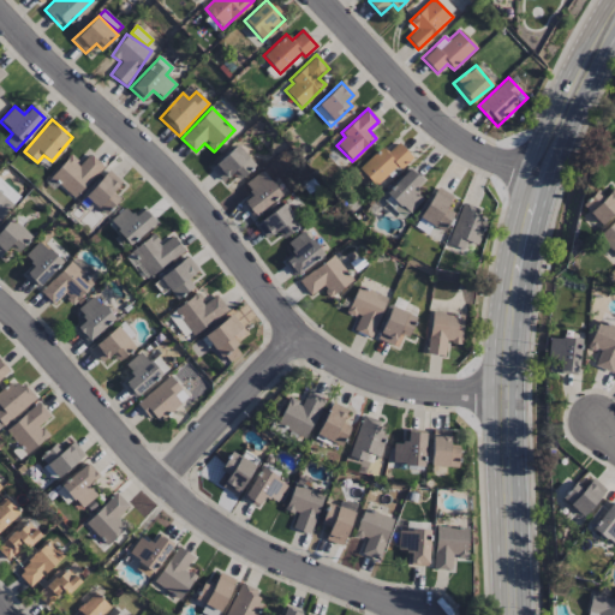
[(358,169),(375,187),(398,166),(400,169),(412,157),(398,142),(387,153),(382,147),(358,169)]
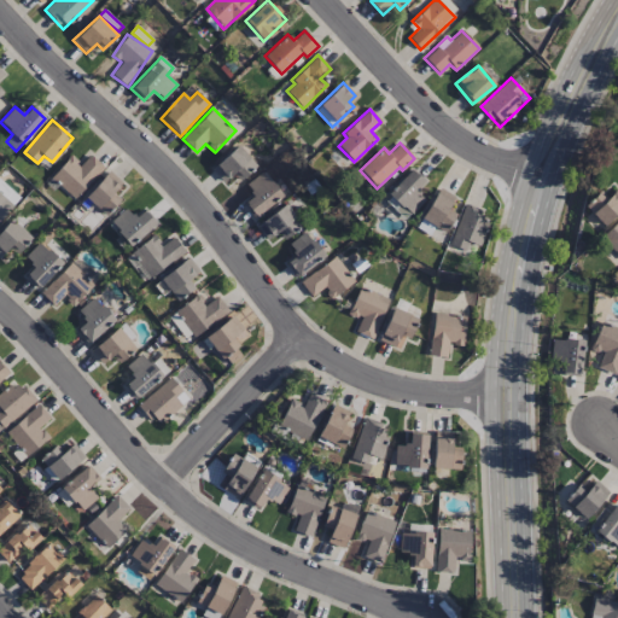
[(222,182),(234,173),(238,179),(255,167),(240,146),(211,167),(222,182)]
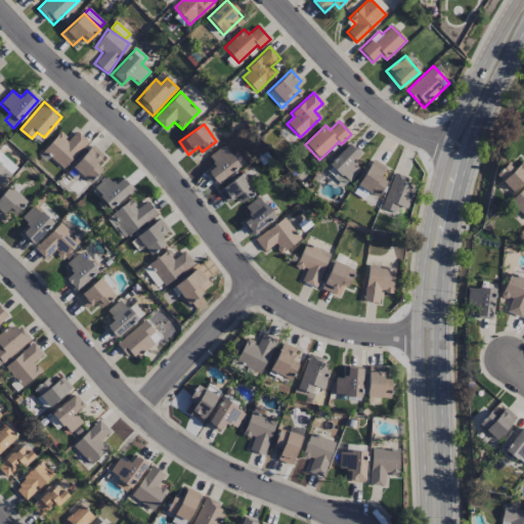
[(43,149),(62,169),(88,142),(76,131),(68,139),(60,132),(43,149)]
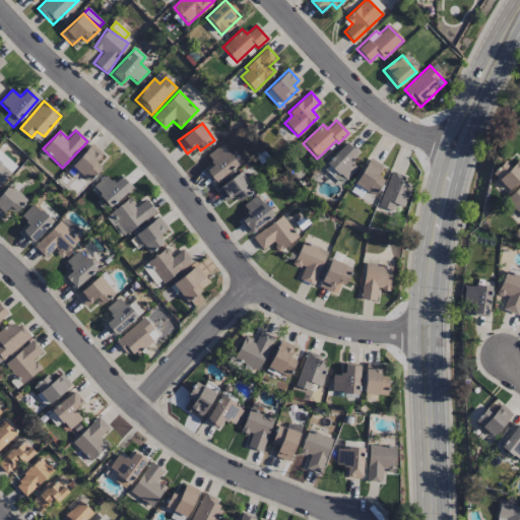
[(359,152),(346,141),(327,163),(346,180),(358,168),(350,160),(359,152)]
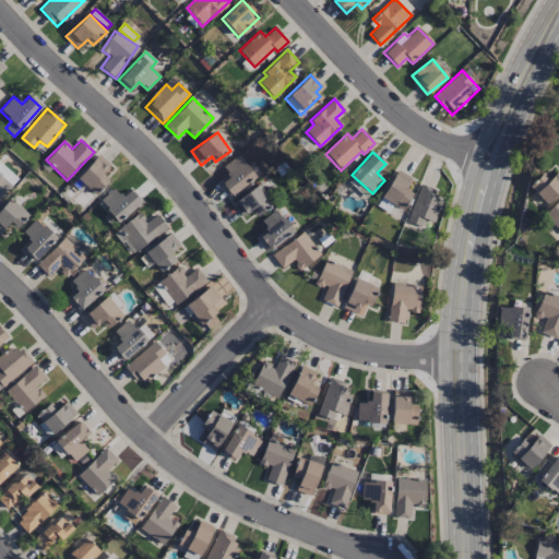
[(110,164),(96,154),(76,181),(97,195),(108,179),(103,176),(110,164)]
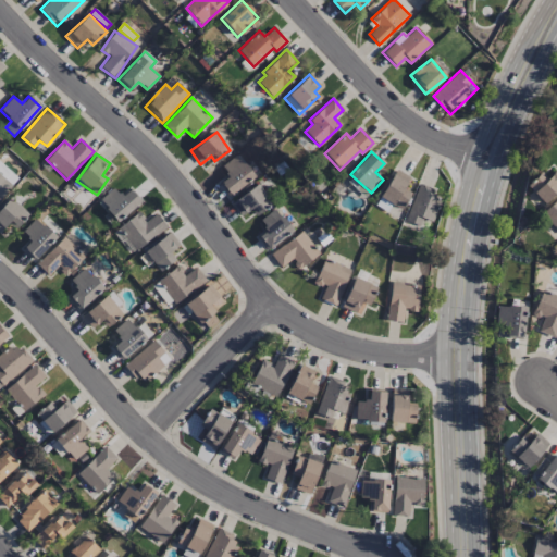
[(229,197),(255,176),(236,155),(221,166),(229,175),(219,184),(229,197)]
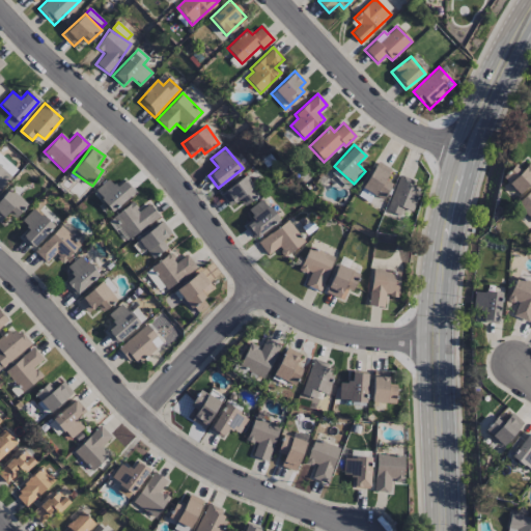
[(0,189),(18,171),(0,154),(0,189)]
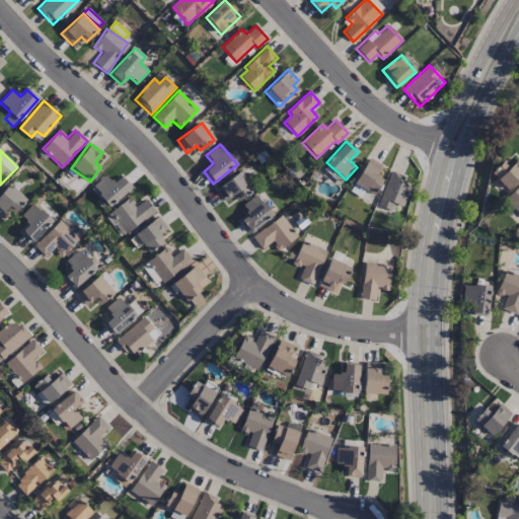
[(376,175),(382,165),(368,157),(354,183),(374,195),(382,179),(376,175)]
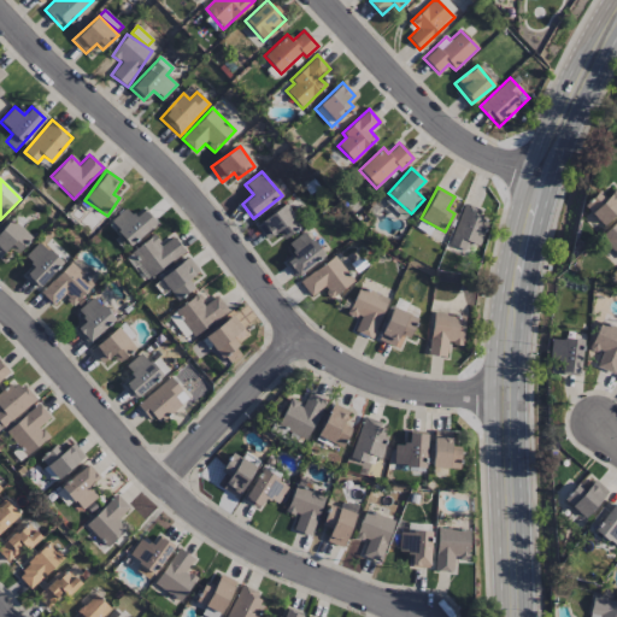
[(600,225),(616,212),(616,187),(605,197),(600,191),(583,204),(600,225)]
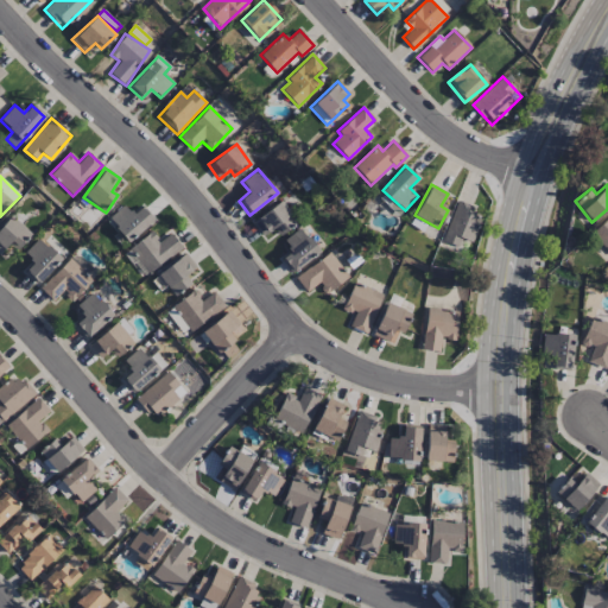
[(297,222),(280,201),(253,222),(263,235),(273,227),(279,235),(297,222)]
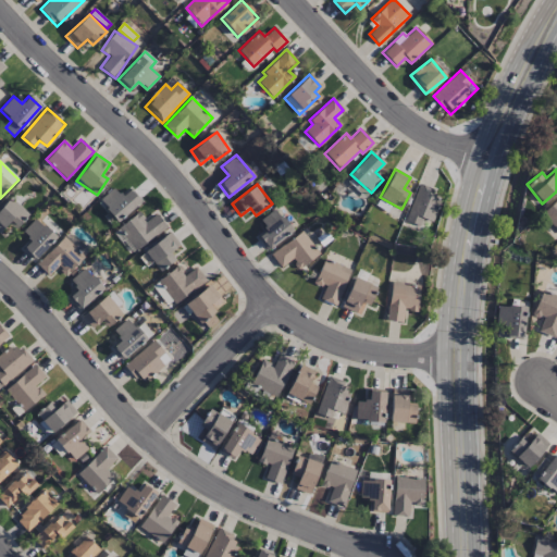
[(443,194),(418,185),(405,221),(420,226),(422,219),(432,222),(443,194)]
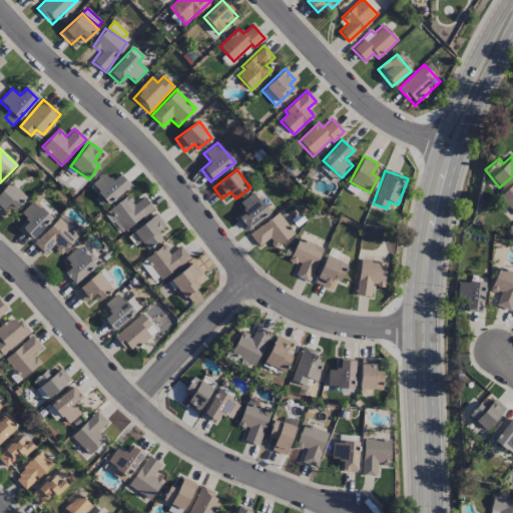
[(106,204),(129,187),(120,174),(111,180),(105,173),(90,183),(106,204)]
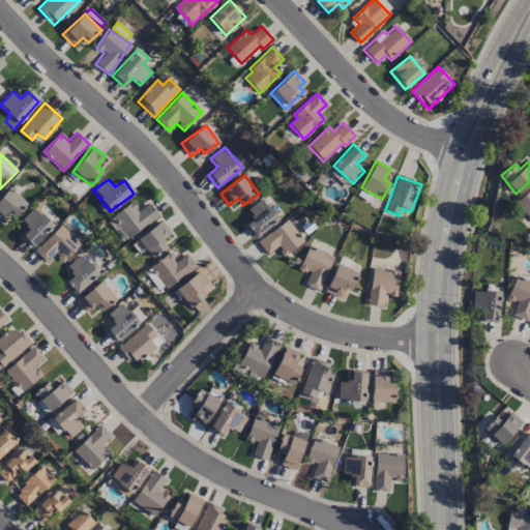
[(0,198),(0,221),(8,212),(15,217),(27,203),(9,187),(0,198)]
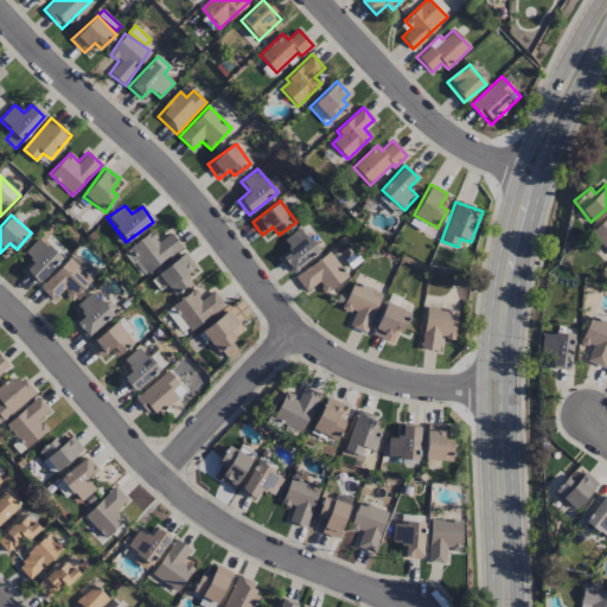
[(606,216),(590,231),(606,249),(606,216)]
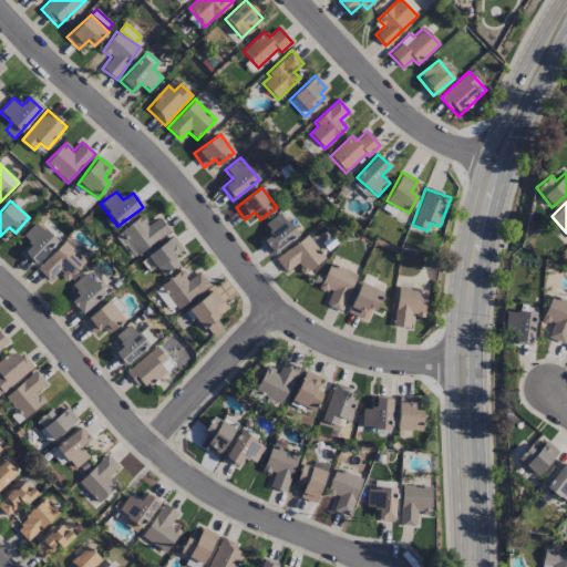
[(271,234),(261,241),(270,254),(297,236),(281,213),(264,224),(271,234)]
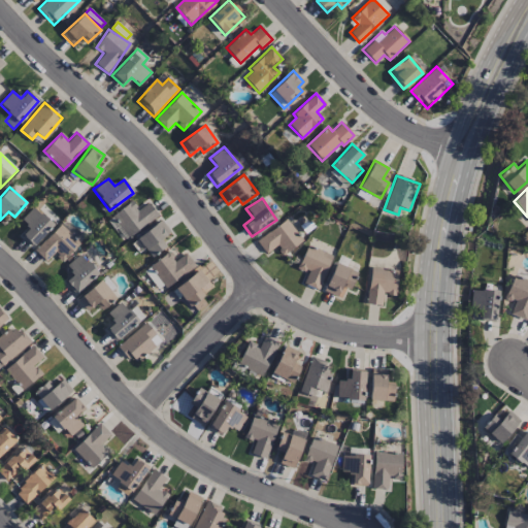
[(128,237),(158,216),(147,202),(137,209),(132,201),(106,220),(114,230),(121,226),(128,237)]
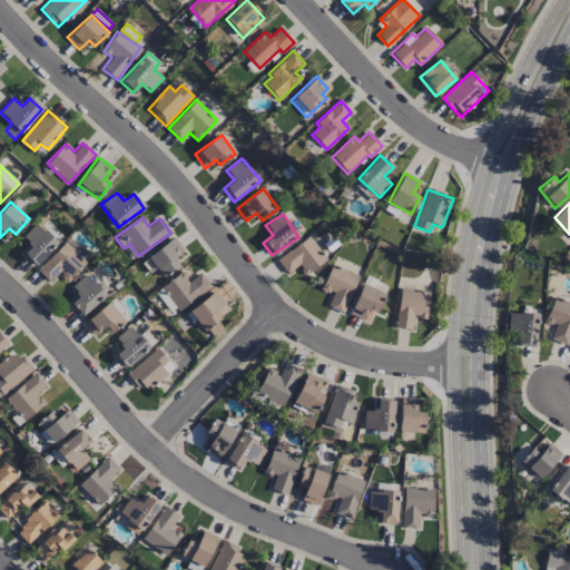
[(57,243),(37,223),(22,237),(30,246),(22,254),(35,266),(57,243)]
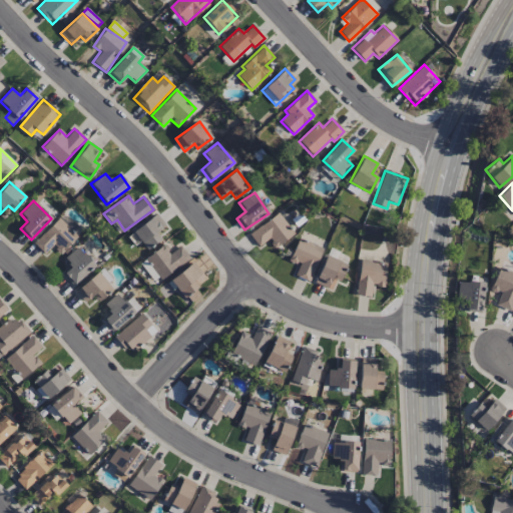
[(269,239),(275,247),(294,235),(280,212),(248,233),(258,246),(269,239)]
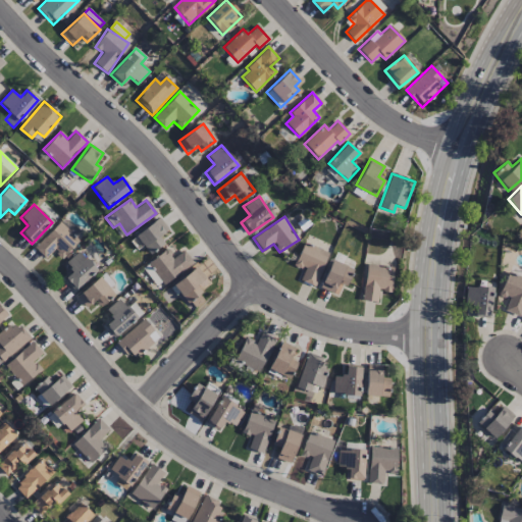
[(164,244),(159,236),(168,229),(159,217),(135,236),(149,255),(164,244)]
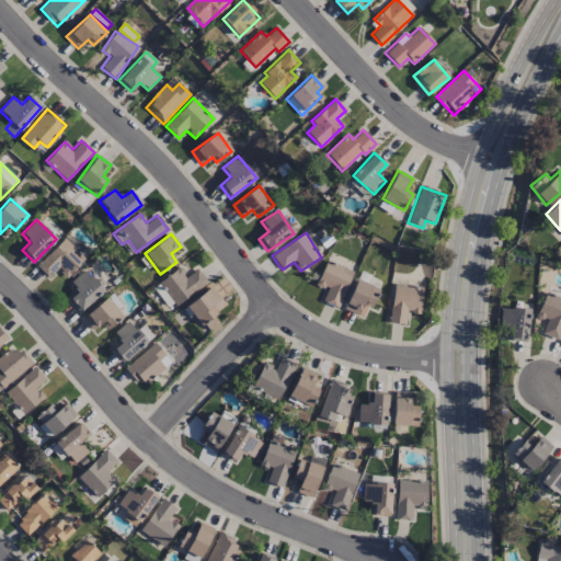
[(64,278),(86,259),(67,238),(36,265),(48,277),(56,270),(64,278)]
